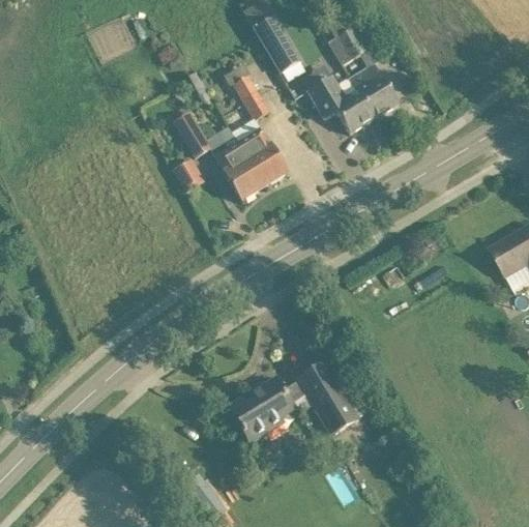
[(300,61),(272,16),(253,28),(280,74),(300,61)]
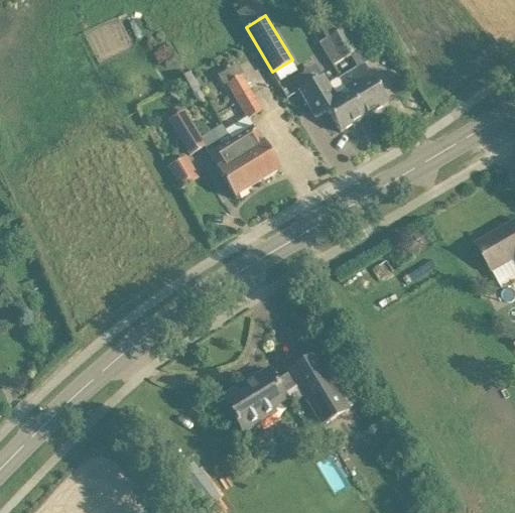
[(332,63),(355,49),(341,27),(340,27),(335,19),(322,27),(327,36),(317,41),(332,63)]
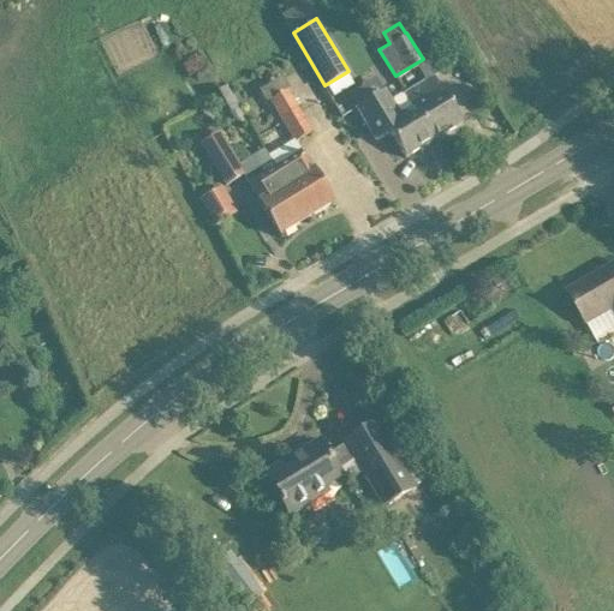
[(200,53),(182,61),(188,73),(206,66),(200,53)]
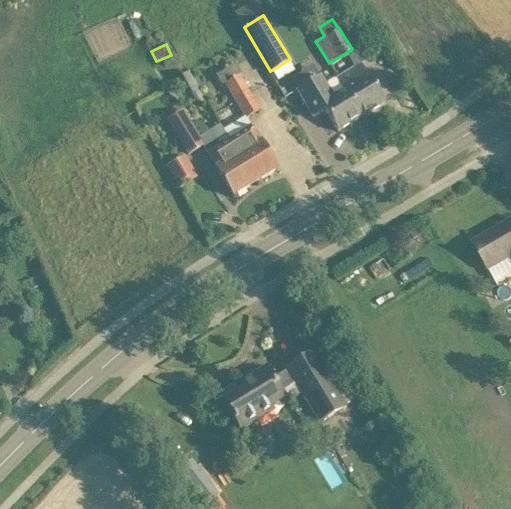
[(336,75),(360,115),(383,100),(359,61),(336,75)]
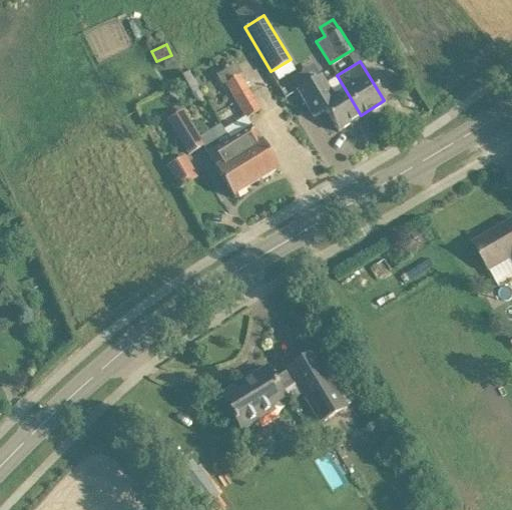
[(186,93),(198,87),(198,86),(190,69),(177,75),(186,93)]
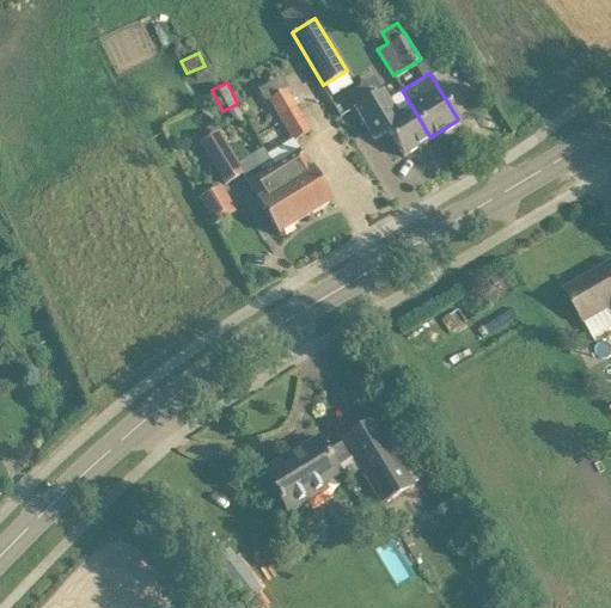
[(402,90),(389,98),(382,87),(379,88),(354,104),(353,105),(361,117),(373,137),(388,129),(402,154),(431,137),(402,90)]
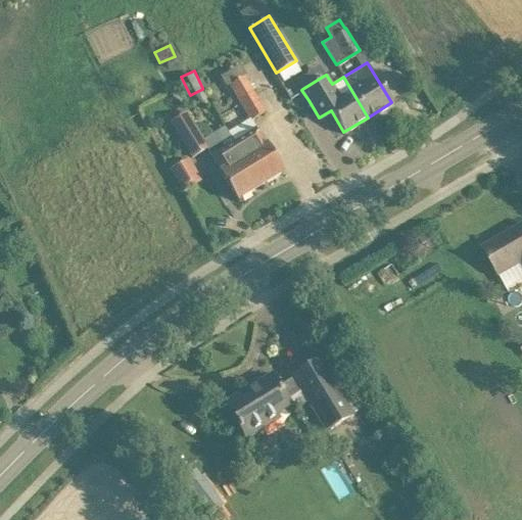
[(243,76),(229,84),(249,116),(250,119),(265,110),(251,90),(255,88),(249,79),(246,81),(243,76)]
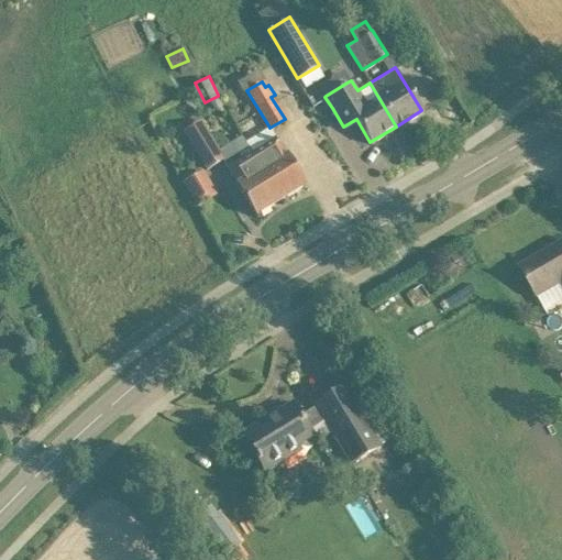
[(231,142),(217,150),(199,121),(184,131),(195,149),(207,167),(221,157),(255,215),(281,199),(251,151),(246,145),(244,141),(241,135),(231,142)]
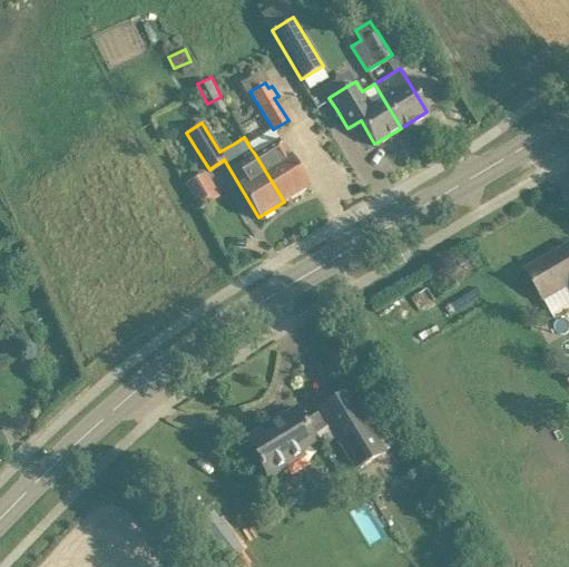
[(277,138),(254,153),(284,202),(308,186),(296,167),(288,155),(277,138)]
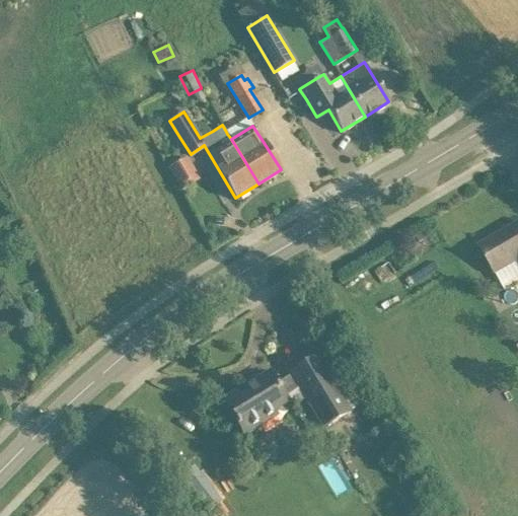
[(182,187),(200,177),(188,154),(167,165),(176,182),(179,180),(182,187)]
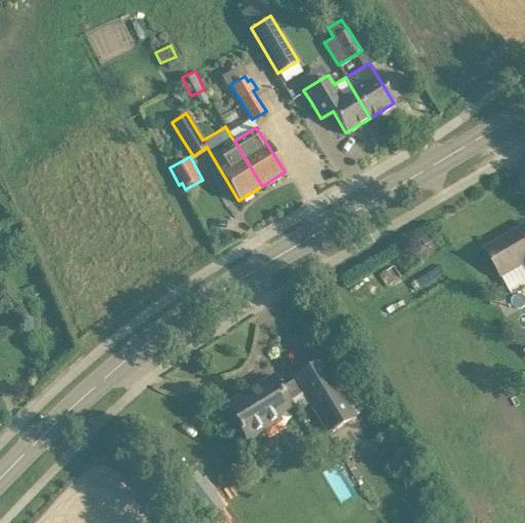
[(524,224),(486,248),(492,260),(491,261),(492,263),(494,262),(500,274),(523,261),(524,265),(524,224)]
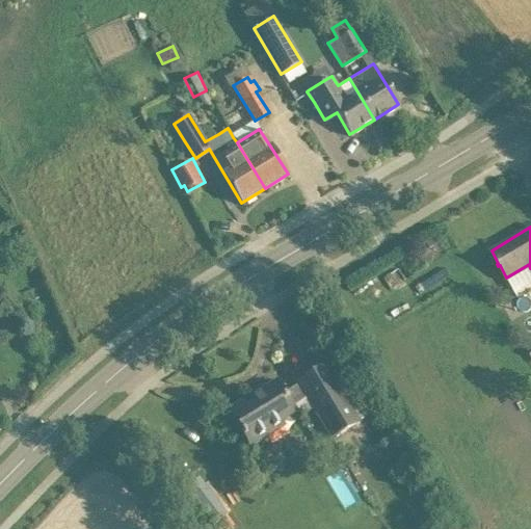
[(298,381),(306,395),(332,438),(359,421),(338,387),(324,364),(297,380),(298,381)]
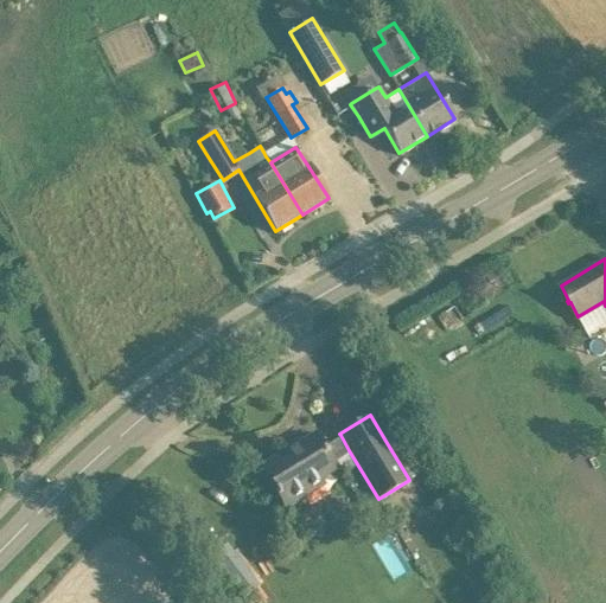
[(331,461),(349,450),(340,435),(321,447),(314,435),(262,466),(275,489),(274,491),(278,495),(279,494),(285,504),(304,492),(300,487),(335,467),(331,461)]
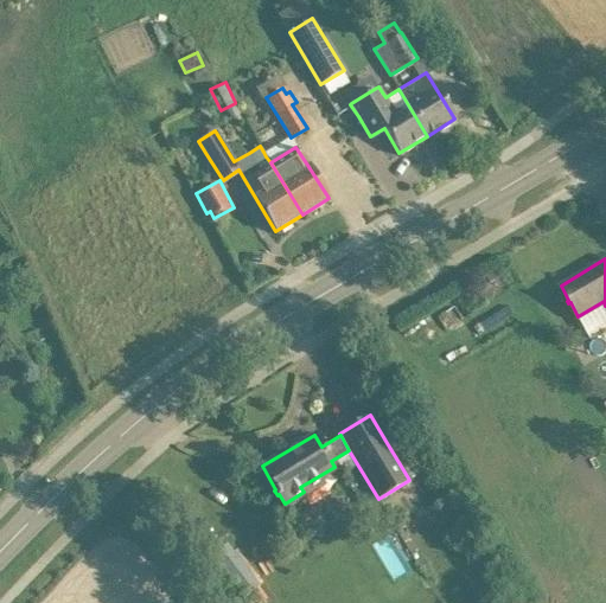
[(225,541),(210,553),(241,596),(257,583),(225,541)]
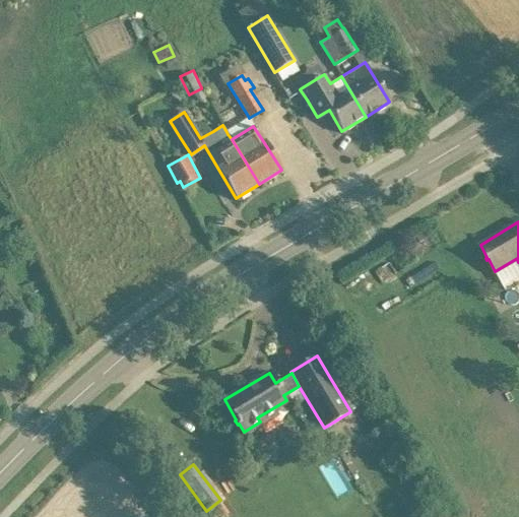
[(370,489),(362,476),(355,479),(364,492),(370,489)]
